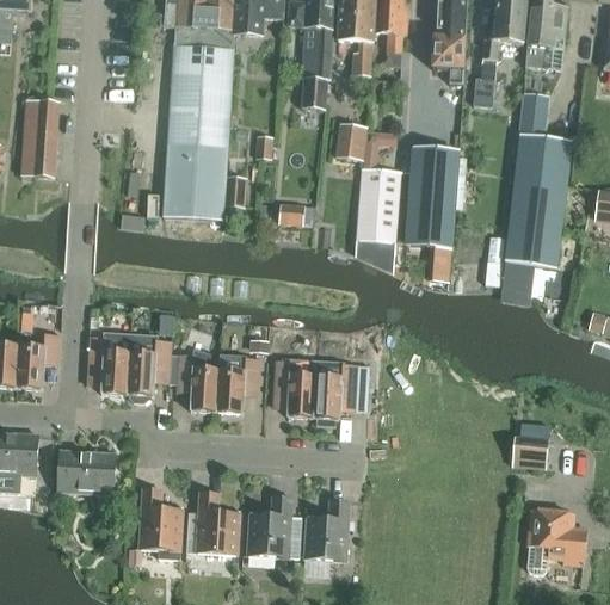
[(0,51),(10,53),(13,11),(30,12),(31,0),(0,0),(0,51)]
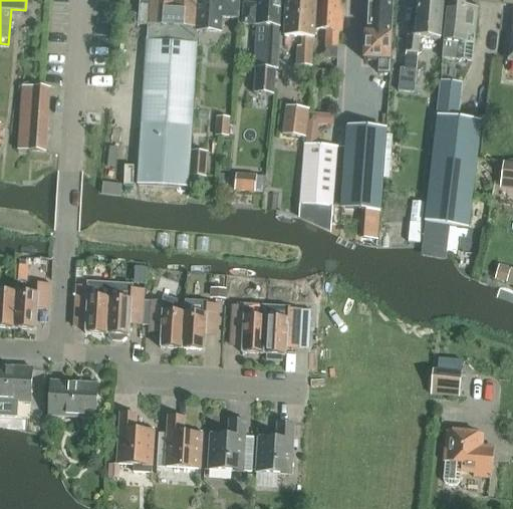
[(141,189),(184,192),(189,125),(192,125),(197,40),(196,40),(197,0),(140,0),(138,21),(147,22),(141,122),(145,122),(141,189)]
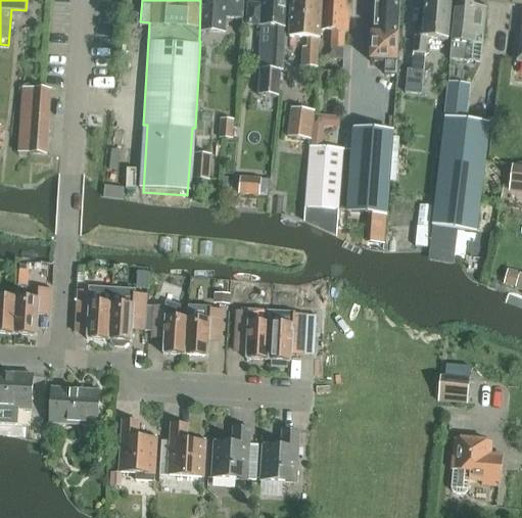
[(202,0),(201,29),(226,31),(227,15),(241,16),(242,0),(202,0)]
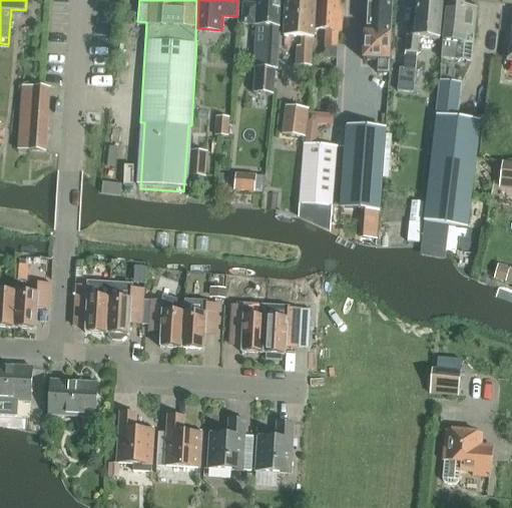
[(262,65),(253,64),(251,90),(273,92),(275,67),(277,67),(280,25),(279,25),(280,0),(256,0),(256,1),(242,1),(241,22),(265,24),(262,65)]
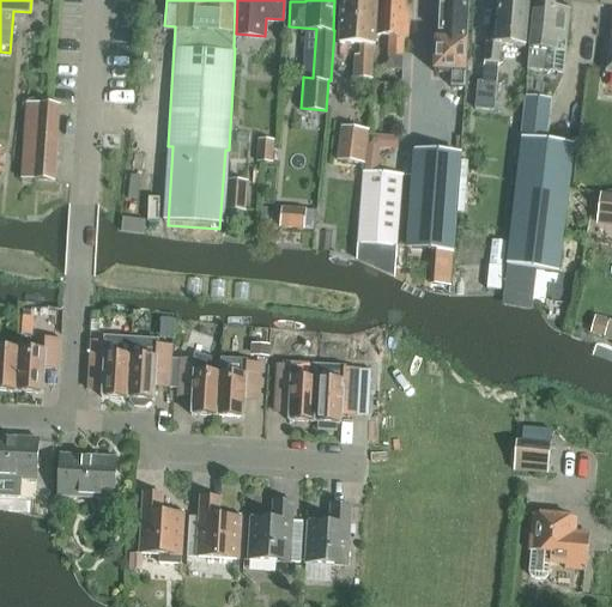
[(387,53),(403,54),(404,35),(407,35),(408,17),(404,17),(405,0),(377,0),(376,34),(387,34),(387,53)]
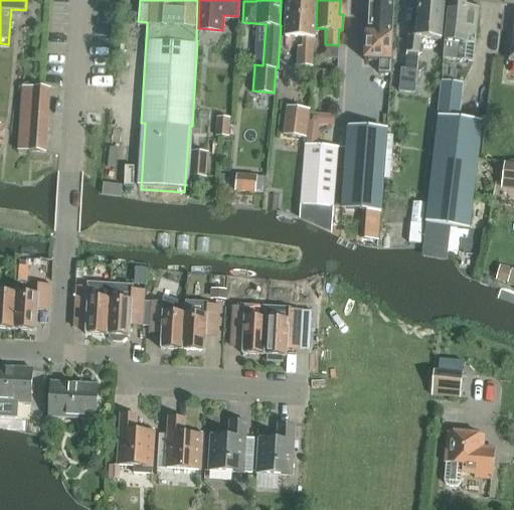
[(365,31),(363,57),(378,58),(378,69),(389,70),(389,58),(390,58),(392,0),(367,0),(366,31),(365,31)]
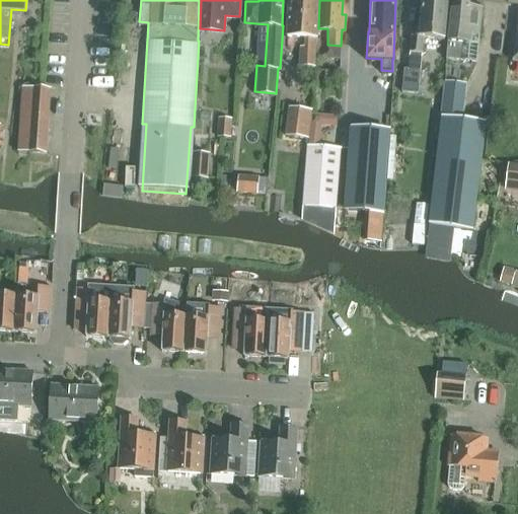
[(405,84),(418,86),(422,51),(424,37),(444,39),(447,0),(421,0),(418,34),(411,33),(409,50),(405,84)]
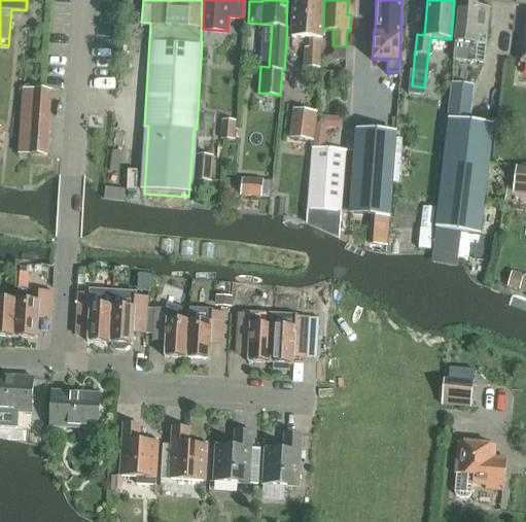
[(472,4),(474,0),(459,0),(453,57),(483,60),(489,6),(472,4)]
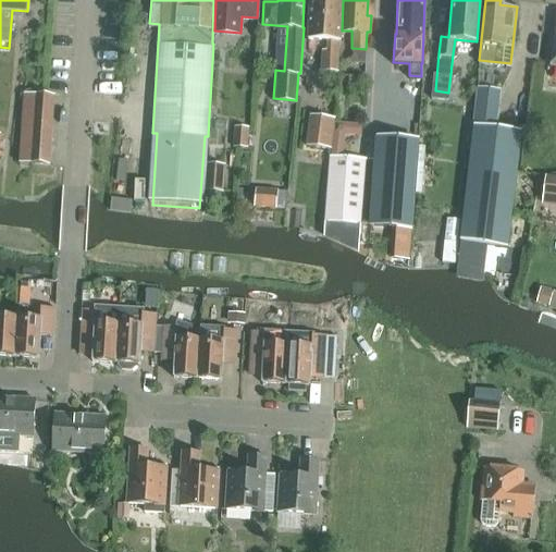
[(309,5),(308,36),(328,37),(326,47),(322,47),(321,47),(320,68),(335,69),(337,38),(338,38),(341,7),(309,5)]
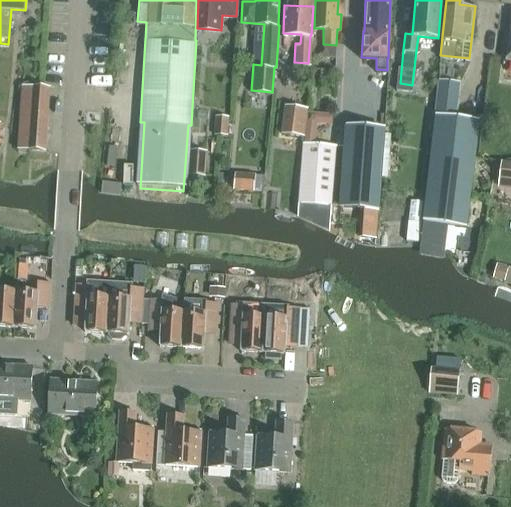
[(452,112),(455,112),(459,80),(438,78),(435,106),(452,108),(452,112)]
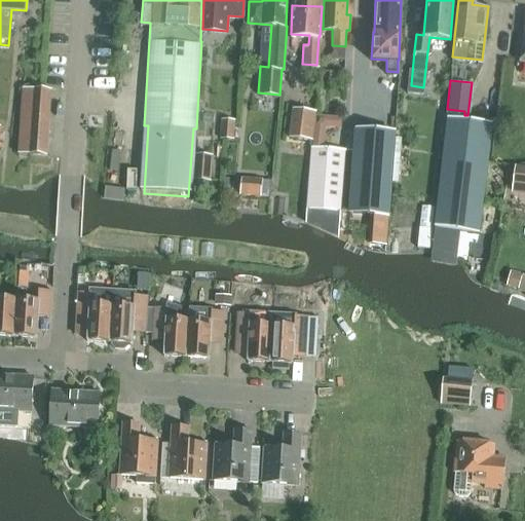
[(392,108),(399,84),(388,81),(382,106),(392,108)]
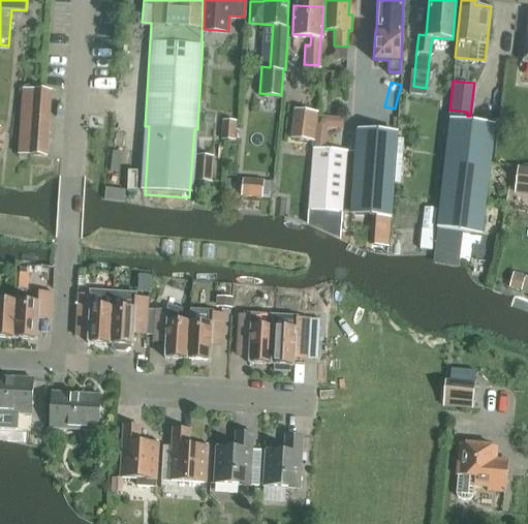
[(23,98),(50,100),(51,87),(24,85),(23,98)]
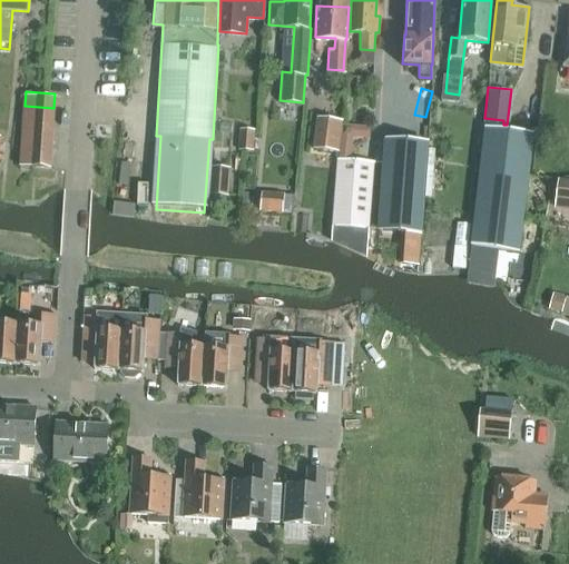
[(23,120),(52,122),(54,108),(25,106),(23,120)]
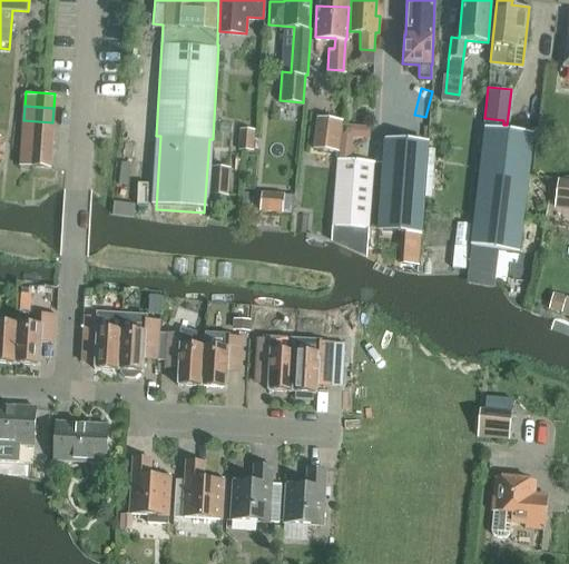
[(327,147),(335,148),(339,117),(317,114),(313,146),(327,147)]
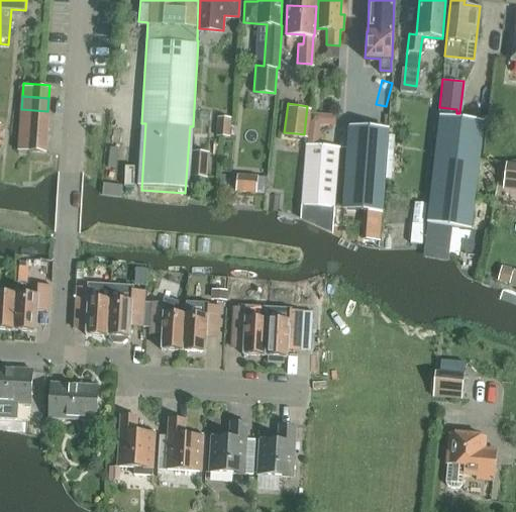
[(20,122),(47,123),(47,111),(21,109),(20,122)]
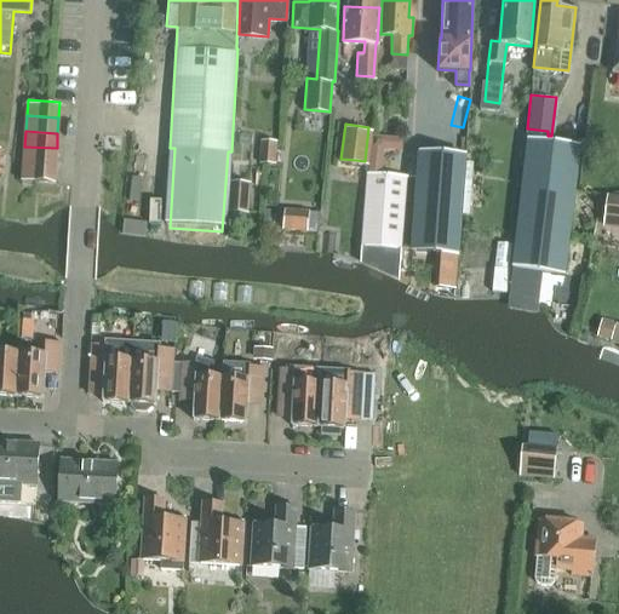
[(506,307),(561,315),(567,273),(579,274),(583,239),(568,237),(579,143),(527,136),(511,264),(506,307)]
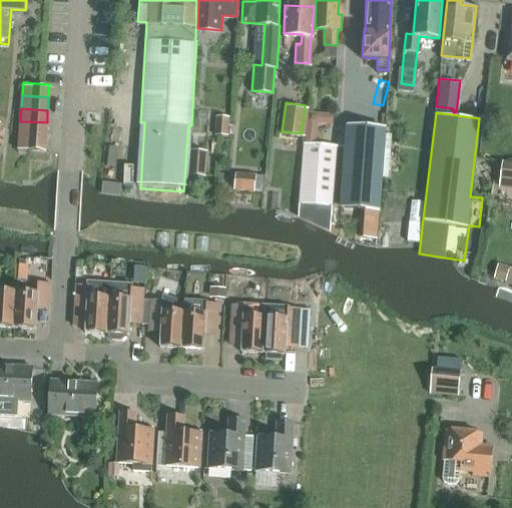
[(213,132),(227,133),(228,114),(215,113),(213,132)]
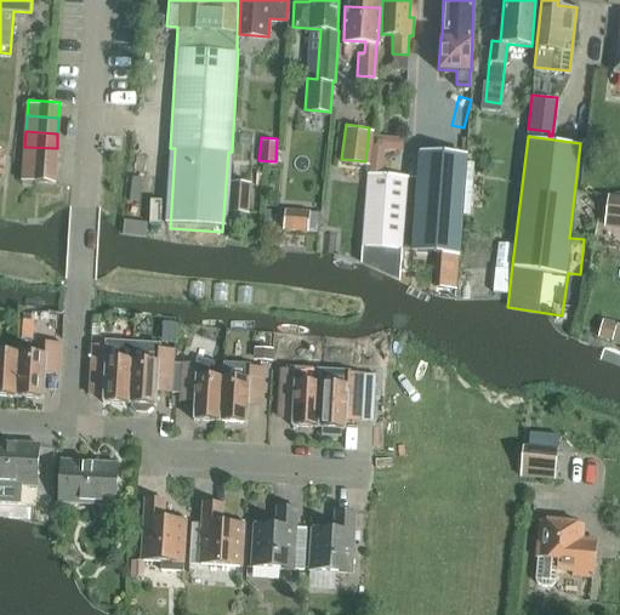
[(24,161),(56,164),(57,148),(24,147),(24,161)]
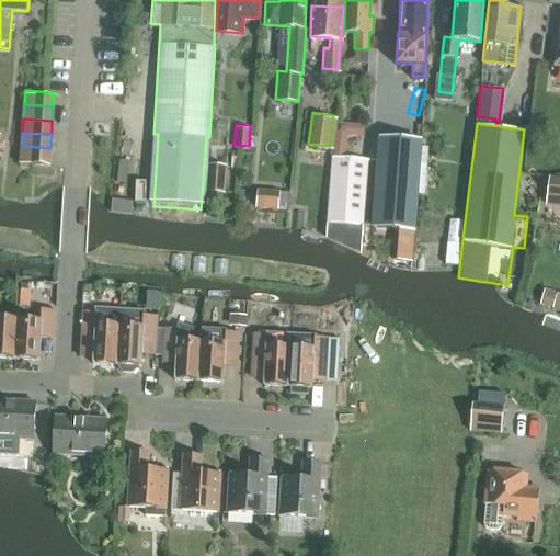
[(392,244),(413,245),(414,227),(415,227),(422,138),(378,135),(376,158),(370,222),(372,222),(372,225),(395,226),(392,244)]
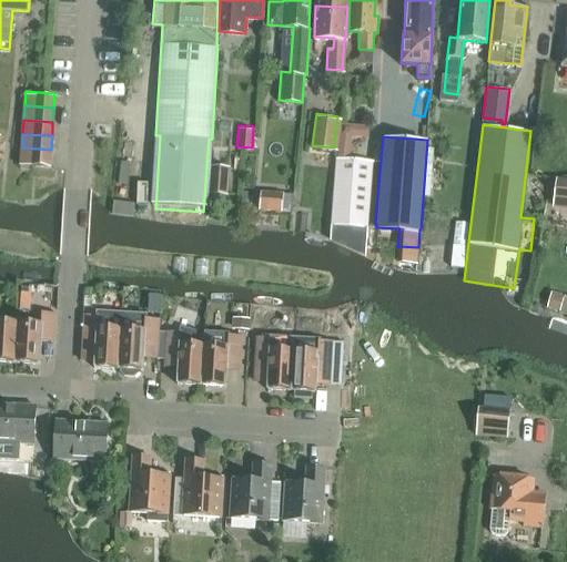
[(21,162),(50,164),(51,150),(22,147),(21,162)]
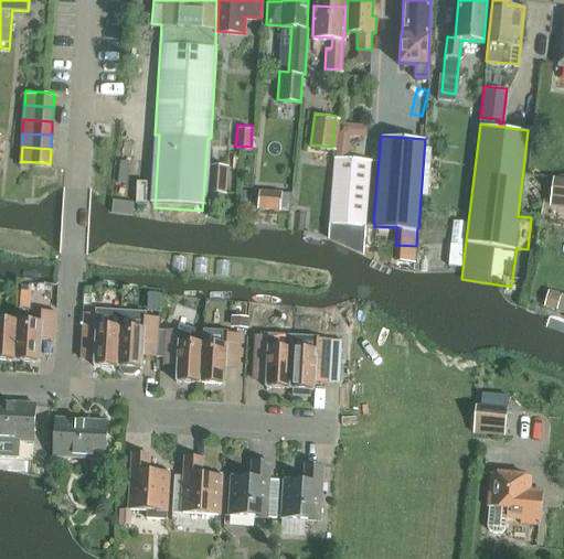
[(329,211),(328,236),(362,251),(365,222),(373,223),(379,159),(333,156),(329,211)]
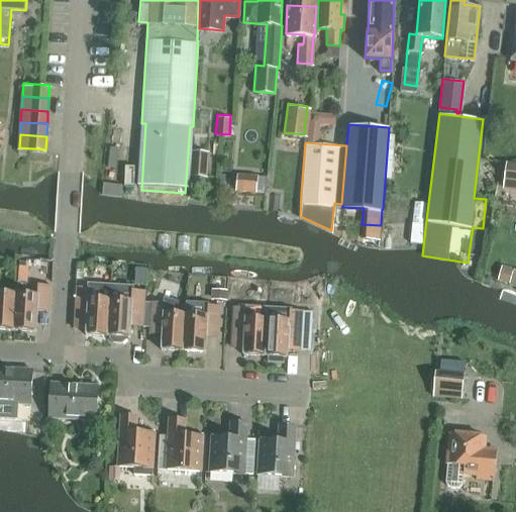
[(187,180),(205,181),(206,163),(207,146),(189,145),(187,180)]
